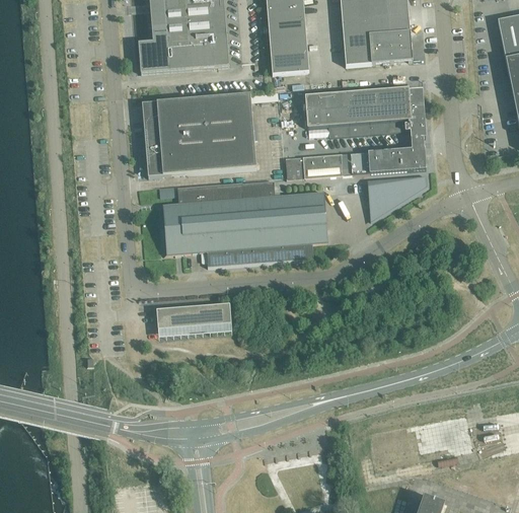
[(164,0),(163,0),(163,1),(162,1),(162,2),(162,3),(163,3),(163,4),(164,5),(167,38),(138,41),(141,71),(229,64),(224,0),(164,0)]
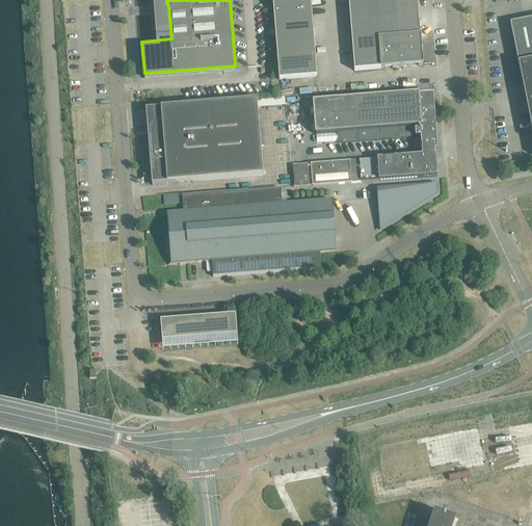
[(348,0),(350,23),(377,20),(376,18),(419,15),(418,0),(348,0)]
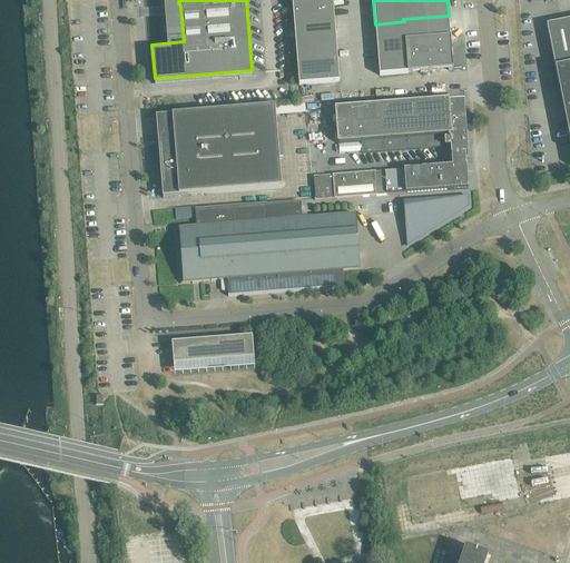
[(293,7),(294,23),(335,20),(334,3),(293,7)]
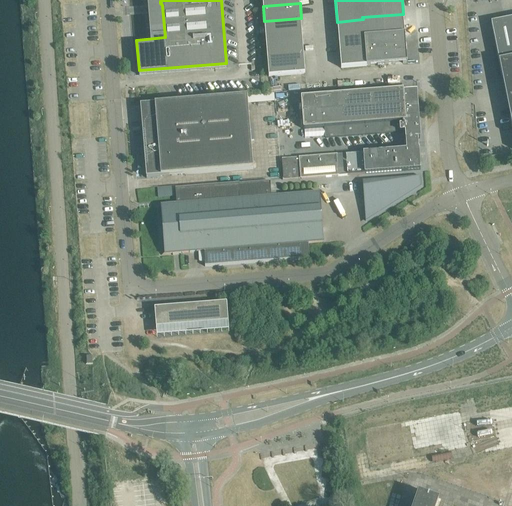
[(511,12),(495,16),(491,17),(511,123),(511,12)]
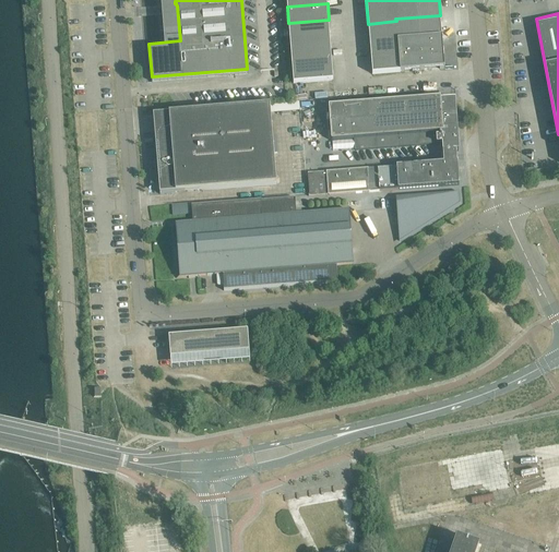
[(397,35),(419,33),(441,32),(440,15),(395,19),(396,21),(397,35)]
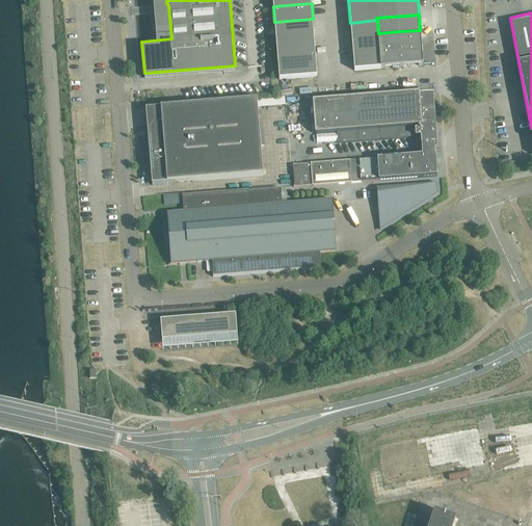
[(274,22),(275,36),(314,33),(313,19),(274,22)]
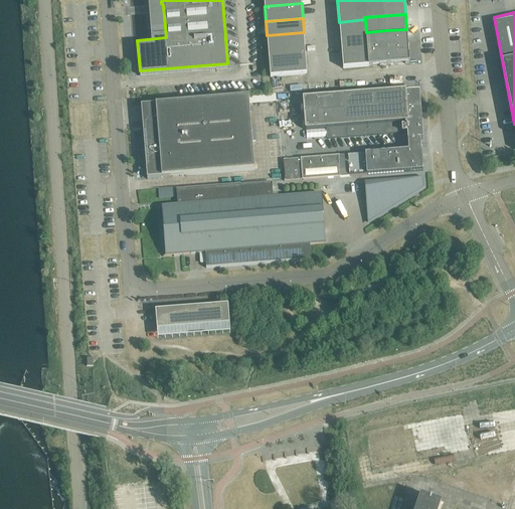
[(339,22),(340,34),(366,32),(365,19),(339,22)]
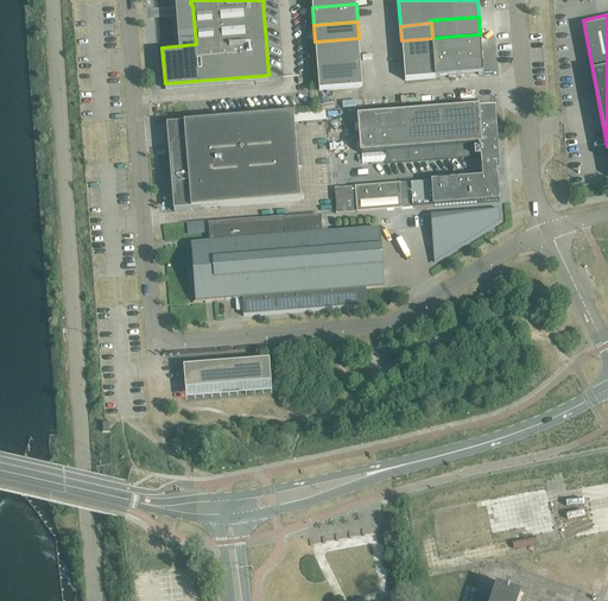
[(480,35),(456,36),(458,70),(483,68),(480,35)]
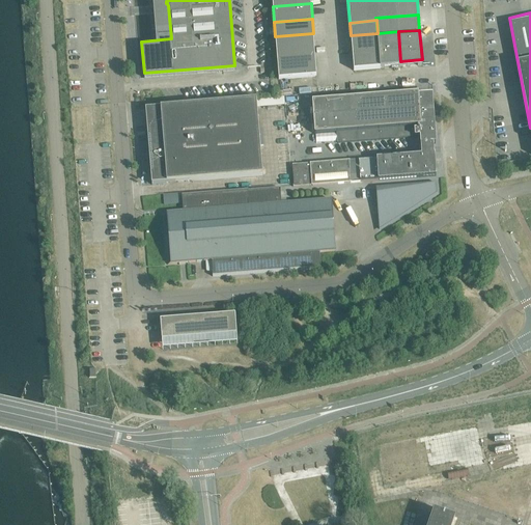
[(380,62),(400,61),(398,31),(378,33),(379,47),(380,62)]
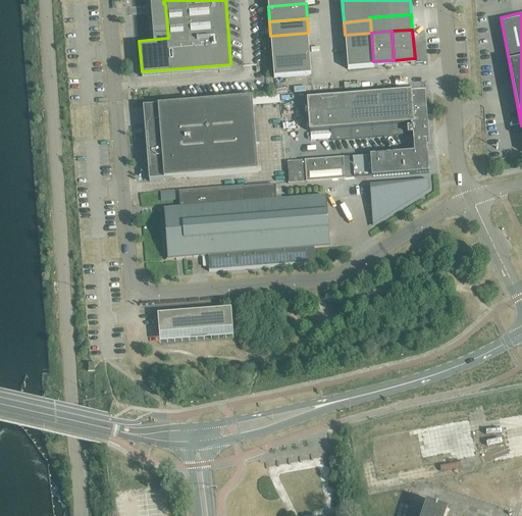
[(270,36),(271,50),(309,47),(308,33),(270,36)]
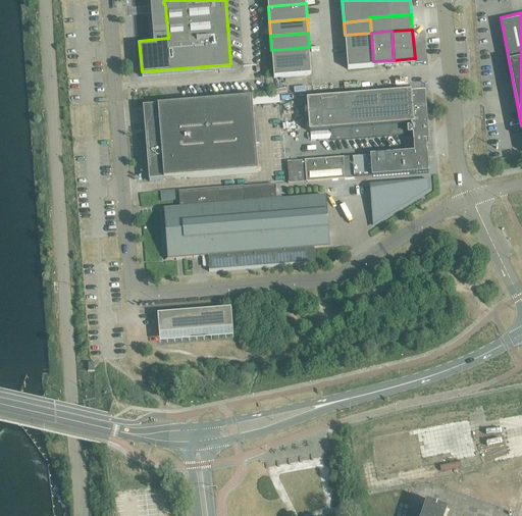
[(345,35),(346,48),(372,46),(371,33),(345,35)]
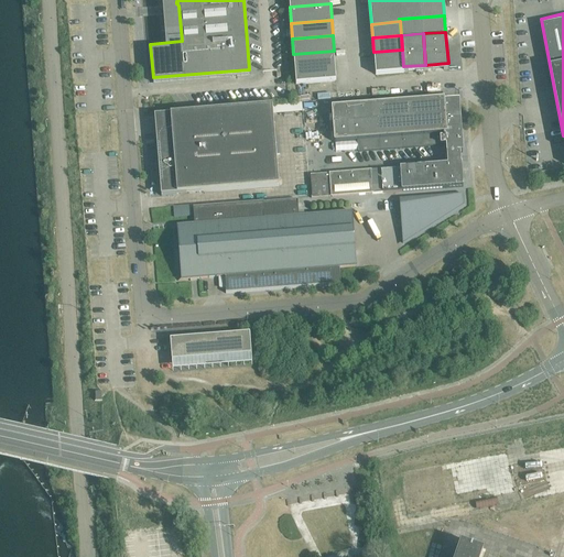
[(403,66),(402,50),(373,52),(375,68),(403,66)]
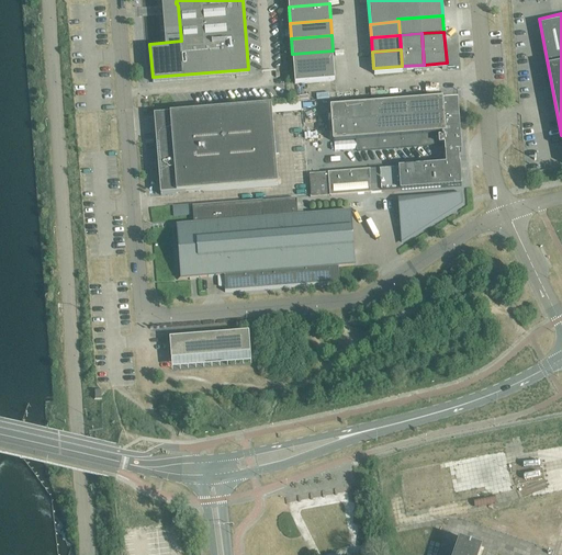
[(335,75),(333,51),(292,54),(294,78),(335,75)]
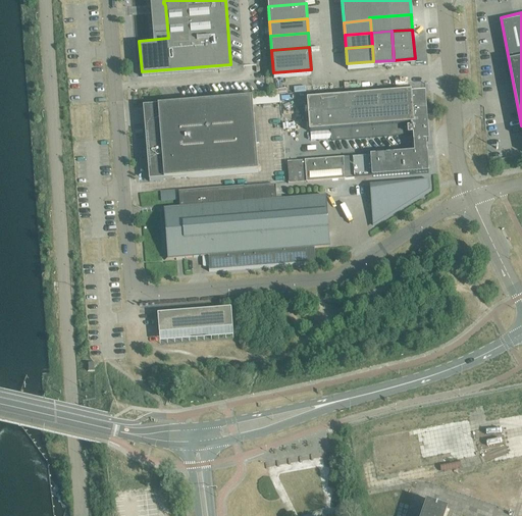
[(424,86),(307,95),(310,137),(413,129),(414,148),(352,153),(354,172),(430,167),(424,86)]
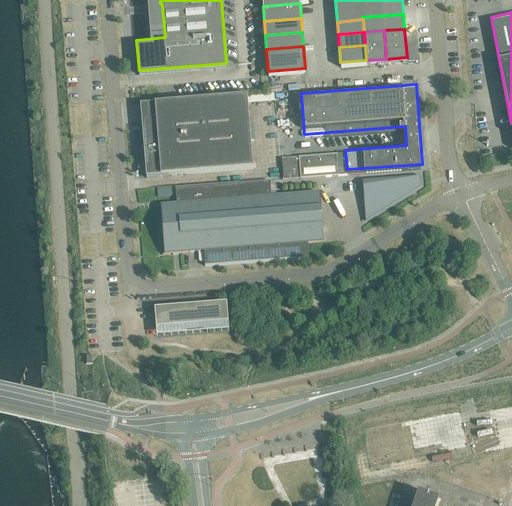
[(146,172),(253,163),(247,90),(153,98),(155,100),(156,100),(157,114),(142,116),(146,172)]
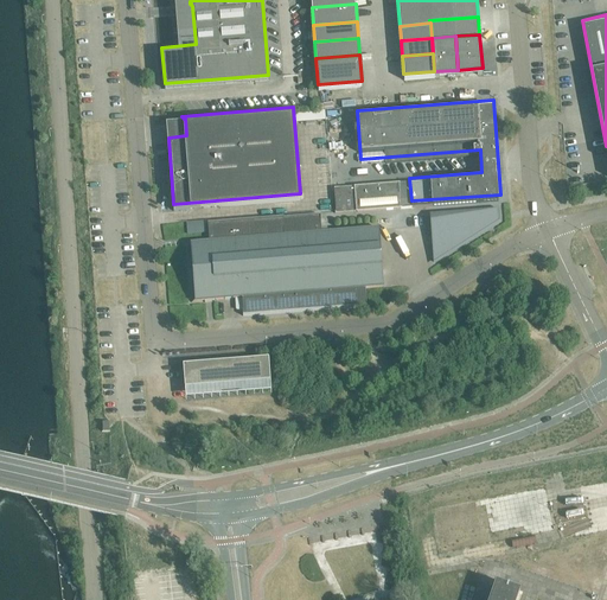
[(401,202),(398,178),(355,182),(355,184),(352,184),(351,182),(333,183),(336,206),(353,205),(357,204),(357,205),(401,202)]
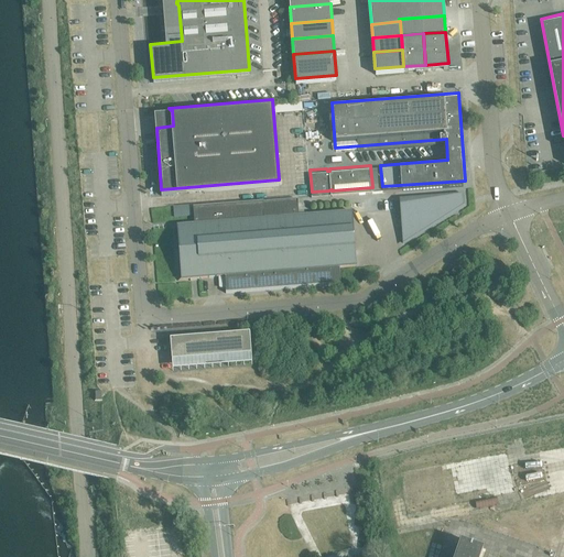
[(399,193),(402,237),(466,197),(466,188),(399,193)]
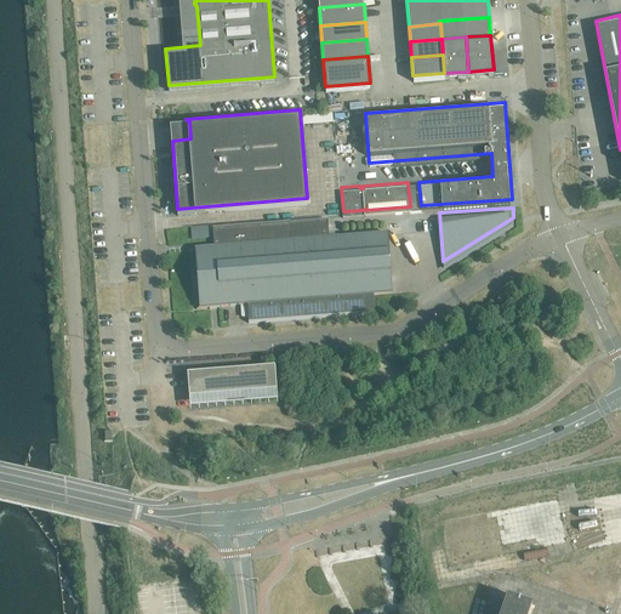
[(328,232),(328,214),(281,217),(281,216),(212,222),(214,240),(194,243),(199,302),(246,299),(249,317),(375,306),(374,288),(392,286),(387,227),(328,232)]
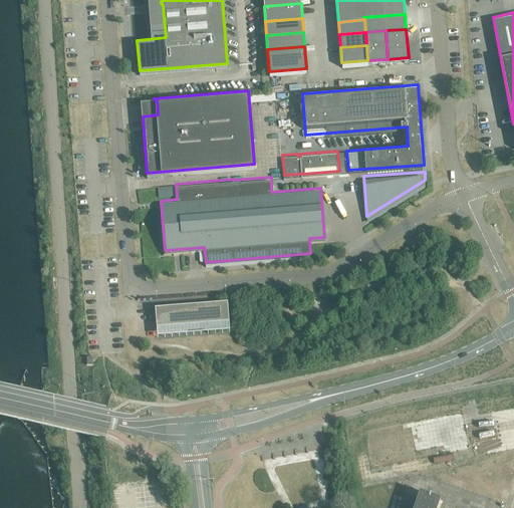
[(176,198),(176,181),(159,182),(160,198),(176,198)]
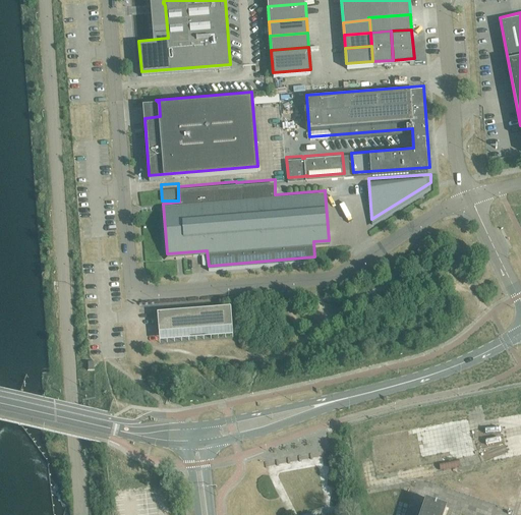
[(231,302),(157,307),(159,328),(232,322),(231,302)]
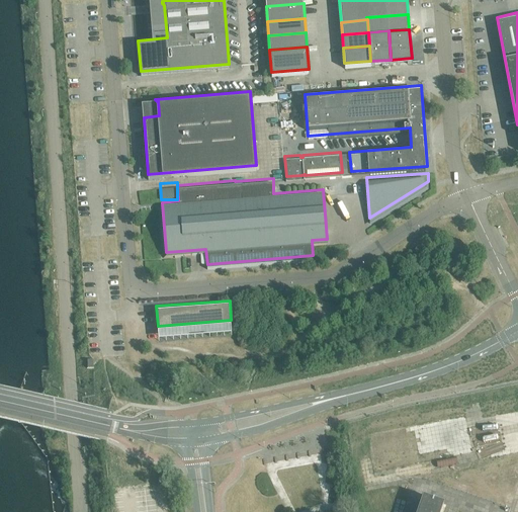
[(422,495),(416,511),(438,511),(442,502),(422,495)]
